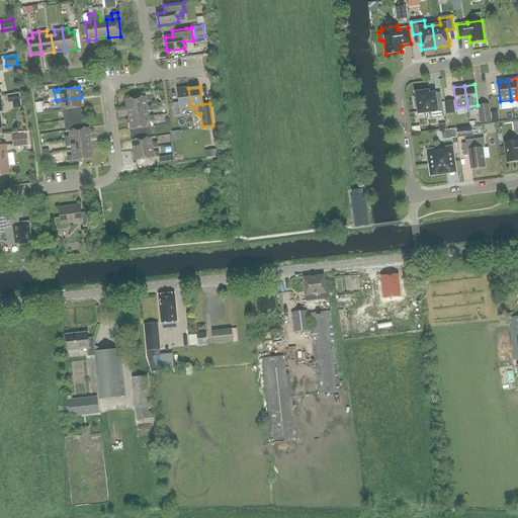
[(180,108),(191,107),(188,88),(177,90),(179,102),(173,103),(175,116),(181,115),(180,108)]
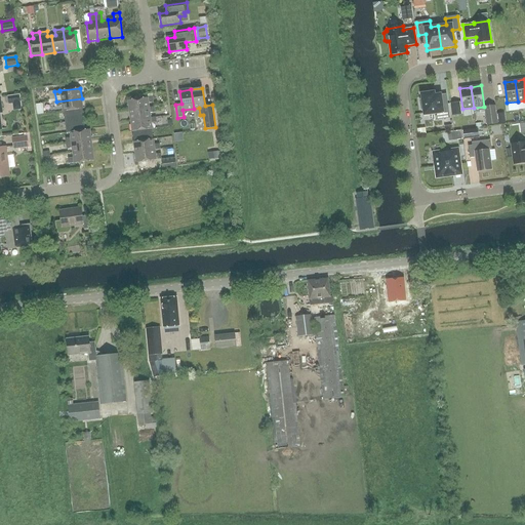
[(421,94),(422,99),(420,101),(421,110),(423,109),(425,115),(436,113),(437,120),(450,118),(446,94),(434,95),(434,92),(421,94)]
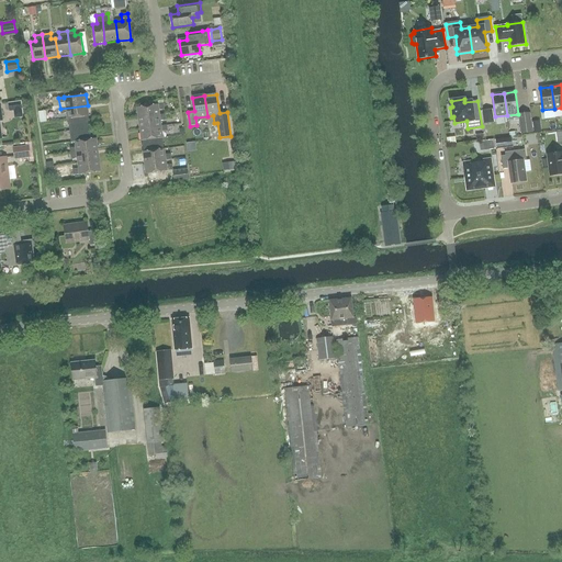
[(21,101),(8,103),(9,112),(13,112),(14,119),(23,117),(21,101)]
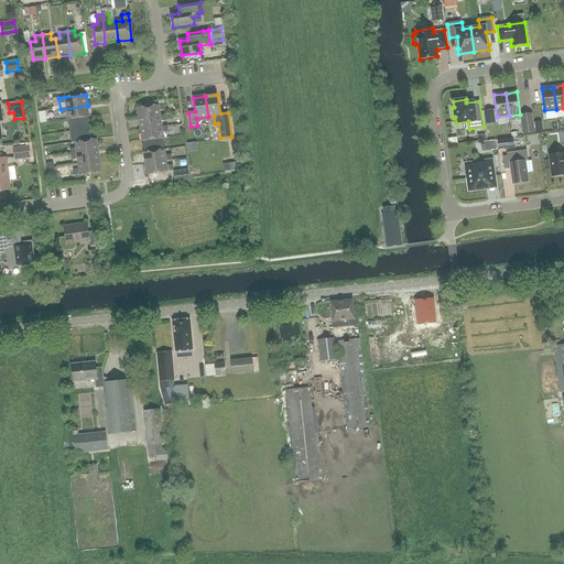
[(139,119),(161,116),(160,111),(165,110),(165,105),(160,105),(138,108),(139,119)]
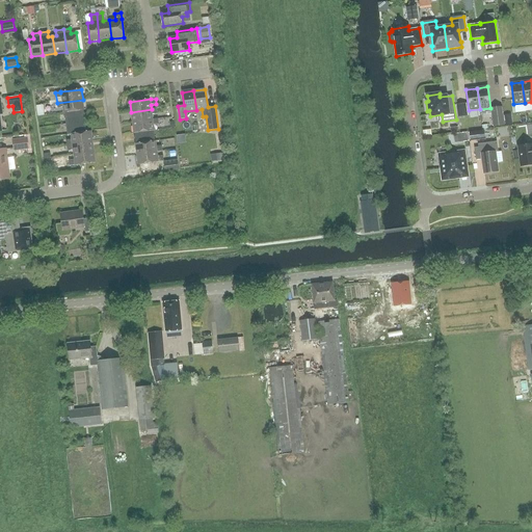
[(83,100),(57,103),(57,108),(63,107),(63,113),(64,113),(83,110),(84,110),(83,100)]
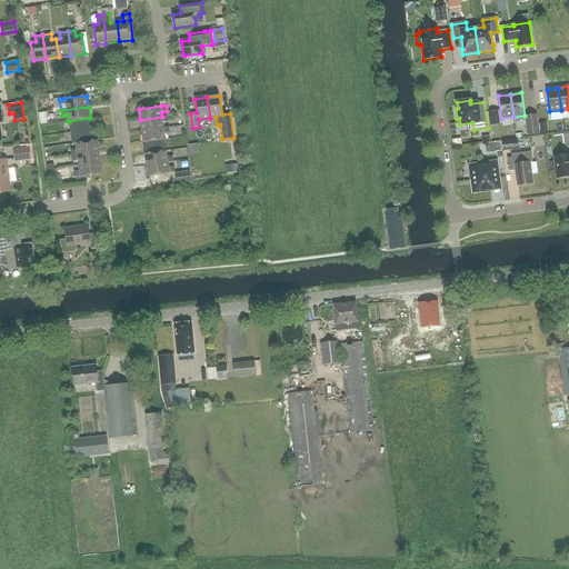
[(498,111),(489,112),(490,126),(499,125),(498,111)]
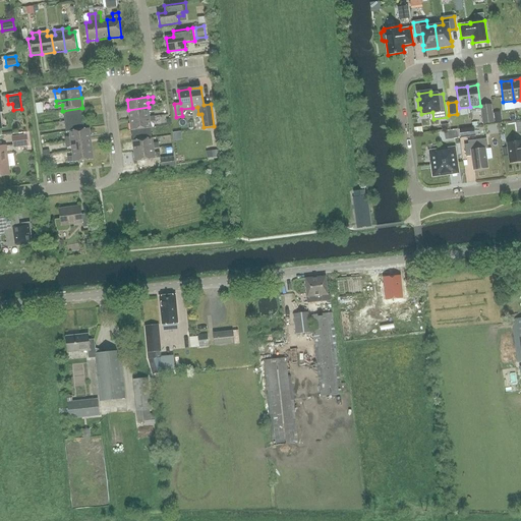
[(494,123),(491,105),(481,106),(483,124),(494,123)]
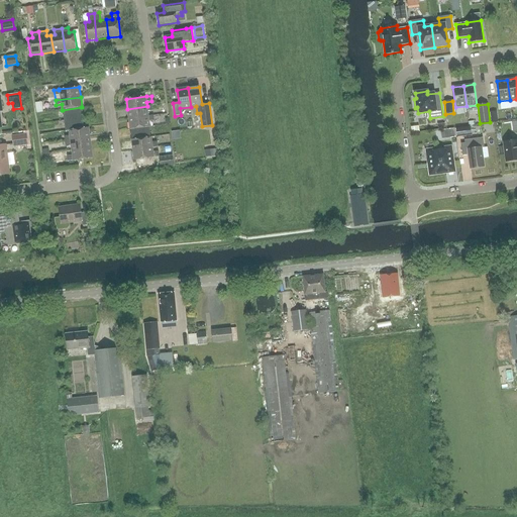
[(152,105),(147,106),(127,109),(128,119),(148,116),(148,111),(153,111),(152,105)]
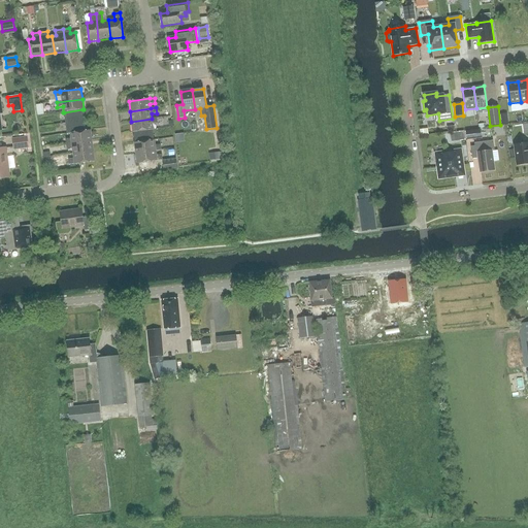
[(83,109),(64,112),(65,123),(85,120),(83,109)]
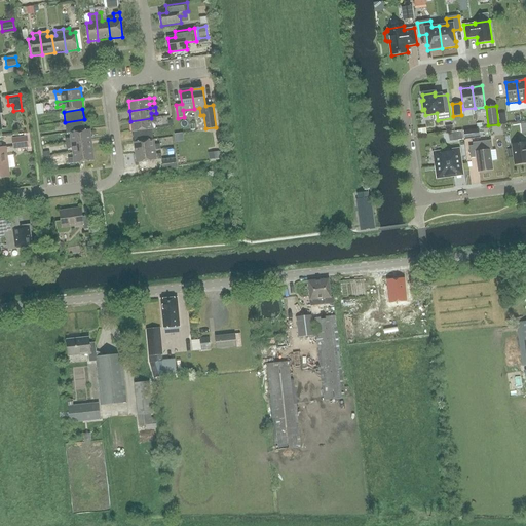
[(156,117),(151,118),(130,121),(133,132),(152,129),(153,129),(152,123),(157,123),(156,117)]
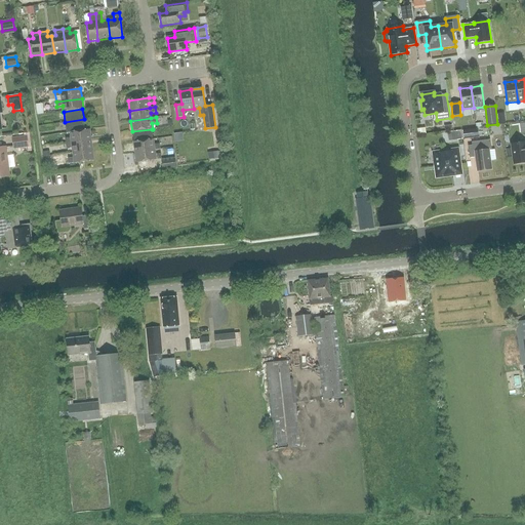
[(84,119),(65,122),(67,132),(85,130),(84,119)]
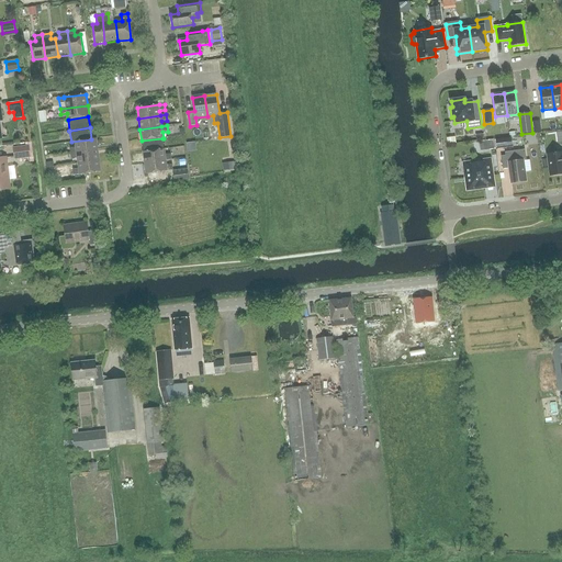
[(497,149),(513,147),(512,137),(496,139),(497,149)]
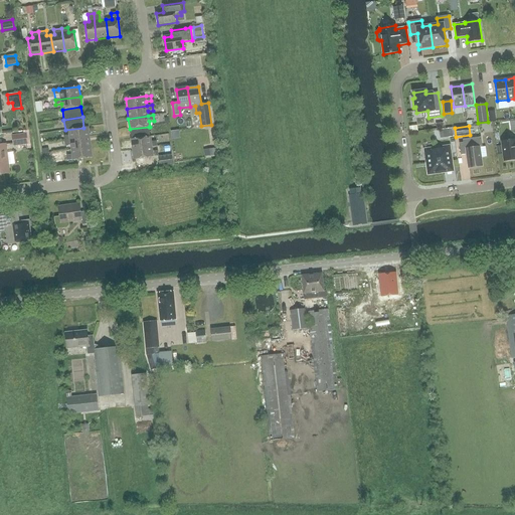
[(83,128),(65,130),(65,131),(68,131),(69,135),(64,136),(64,141),(90,138),(89,127),(83,128)]
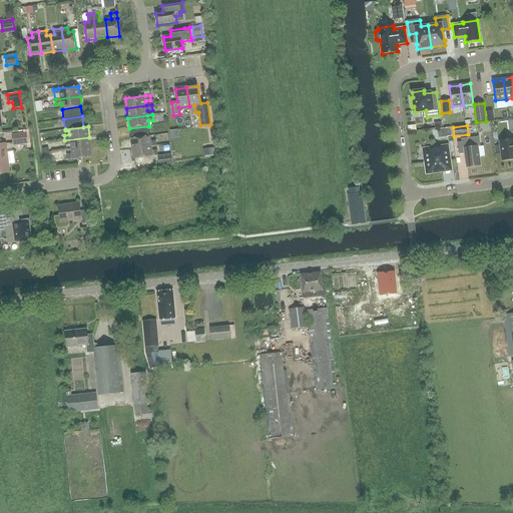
[(129,128),(131,138),(149,136),(148,126),(129,128)]
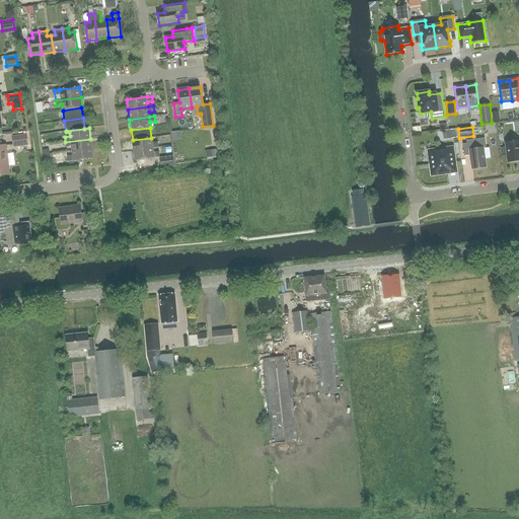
[(446,139),(457,138),(456,130),(445,131),(446,139)]
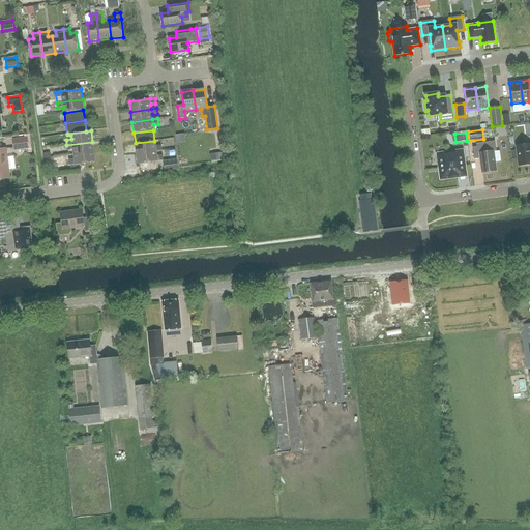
[(13,150),(29,148),(28,138),(30,138),(30,134),(25,135),(25,138),(12,139),(13,150)]
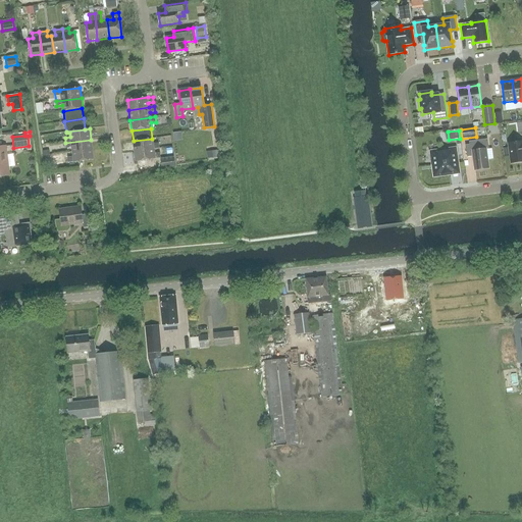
[(153,139),(152,139),(134,141),(133,141),(135,152),(154,149),(159,149),(159,143),(154,144),(153,139)]
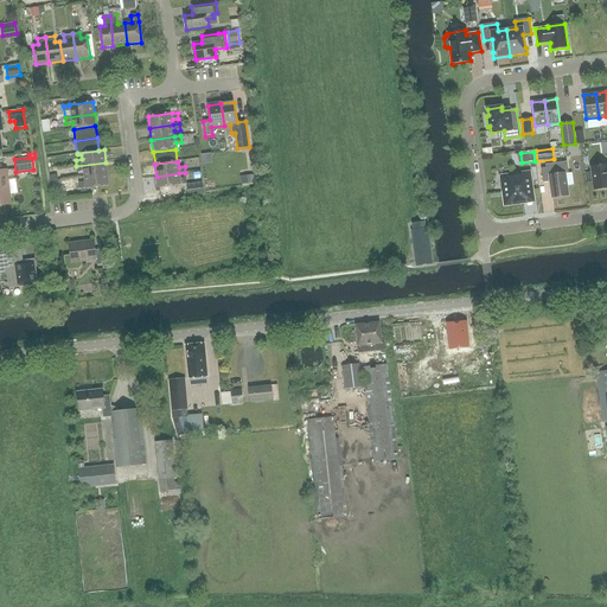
[(106,163),(76,166),(77,172),(83,171),(84,177),(108,173),(106,163)]
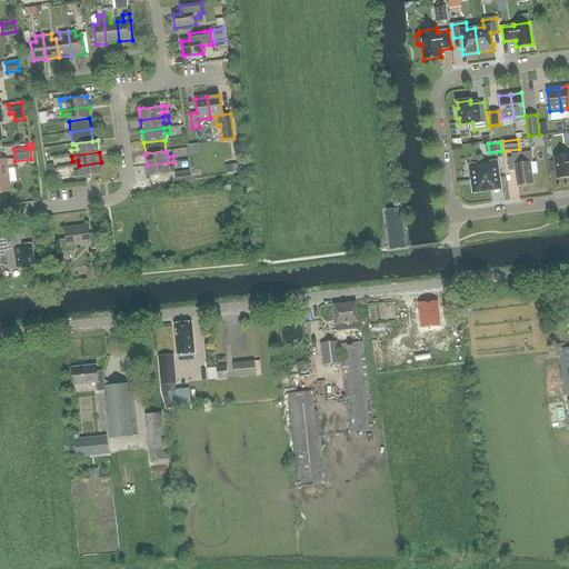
[(517,171),(518,186),(533,183),(530,162),(533,162),(531,152),(511,155),(512,158),(508,159),(510,172),(517,171)]
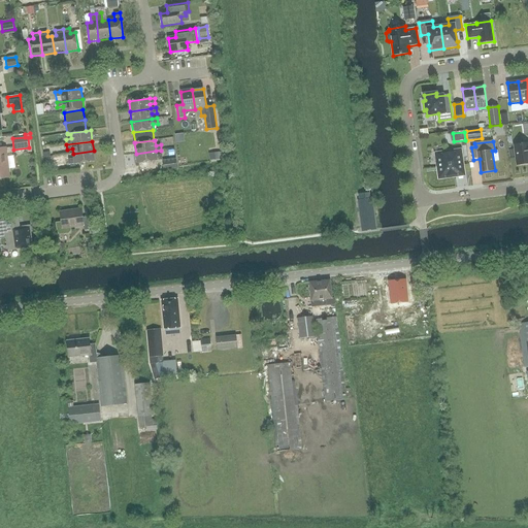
[(527,143),(516,145),(518,165),(527,164),(527,143)]
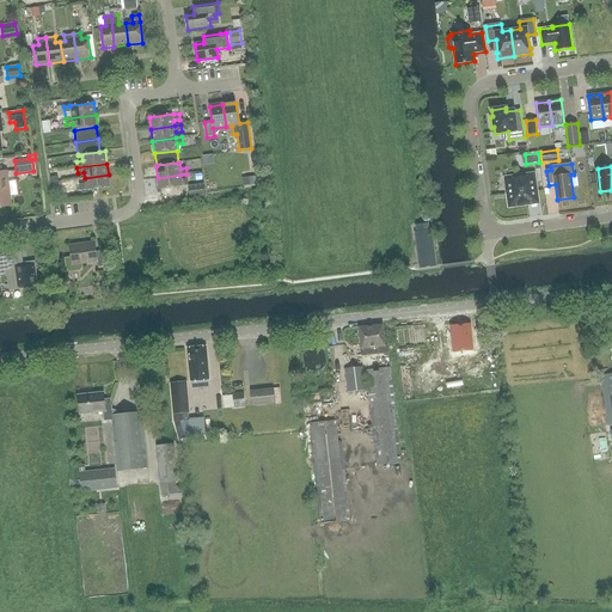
[(7,172),(0,172),(0,208),(12,207),(7,172)]
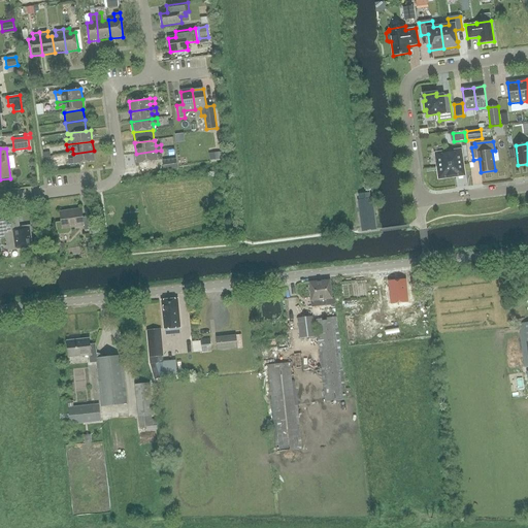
[(94,151),(73,154),(73,159),(68,159),(69,165),(74,164),(95,162),(94,151)]
